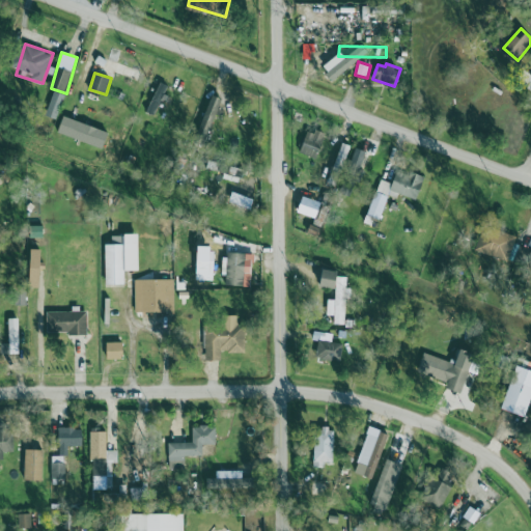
[(46,115),(56,119),(65,94),(54,90),(46,115)]
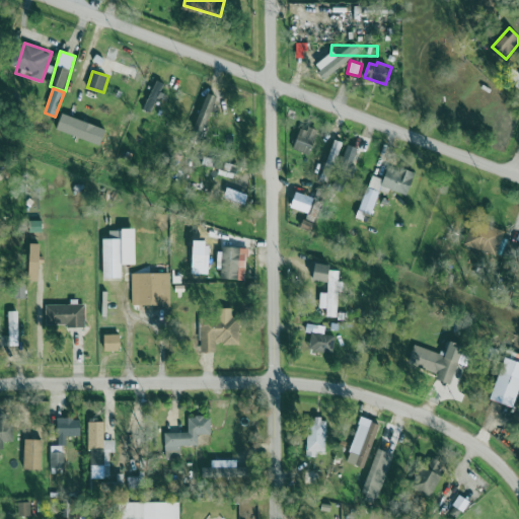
[(213,105),(217,96),(209,93),(194,126),(205,131),(216,106),(213,105)]
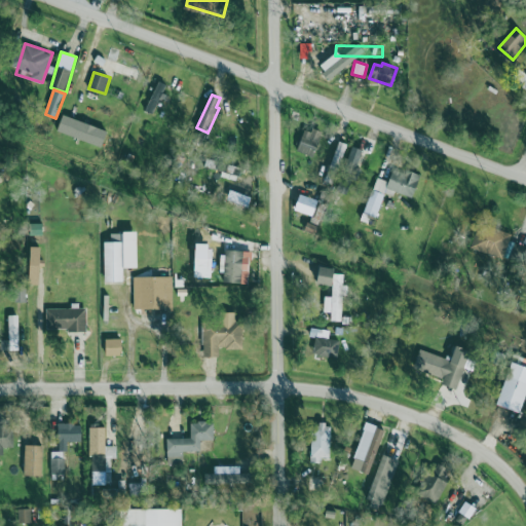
[(103,147),(108,130),(64,116),(58,133),(103,147)]
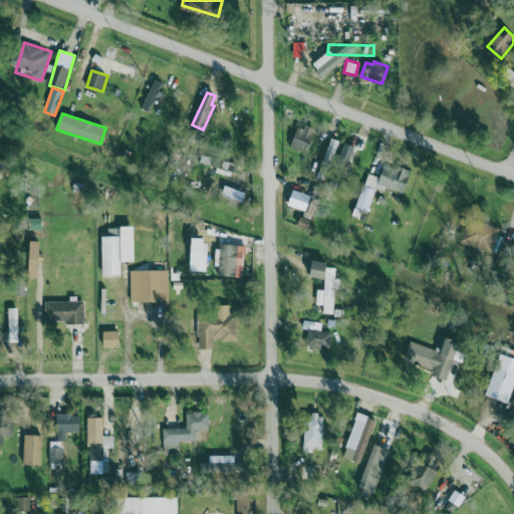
[(308,153),(313,130),(295,125),(289,149),(308,153)]
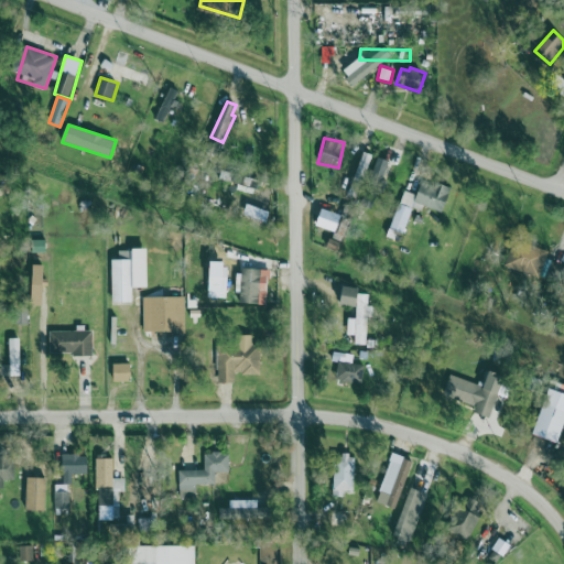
[(372,154),(362,151),(348,194),(358,197),(372,154)]
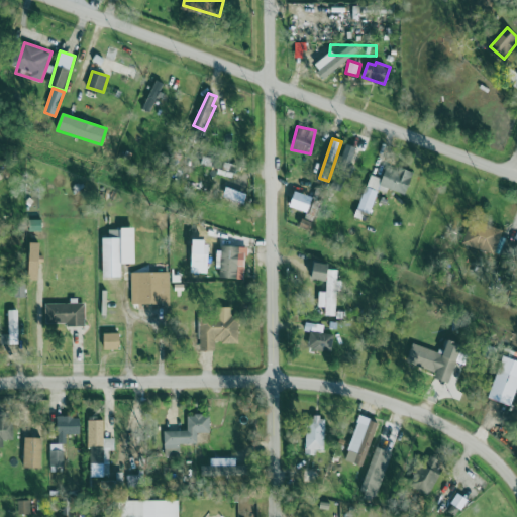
[(351,165),(356,147),(345,144),(340,161),(351,165)]
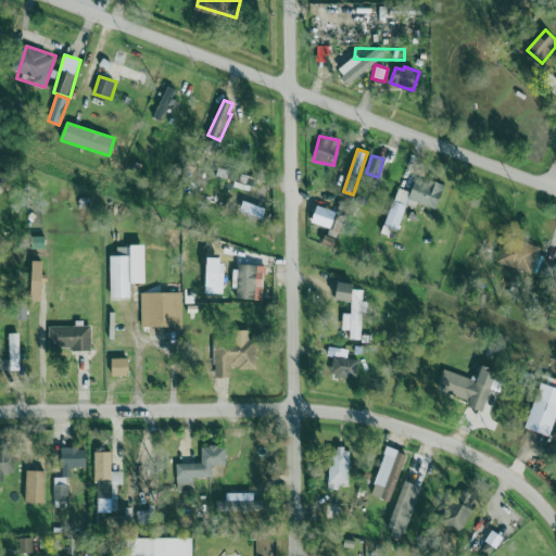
[(438,209),(444,187),(416,178),(409,201),(438,209)]
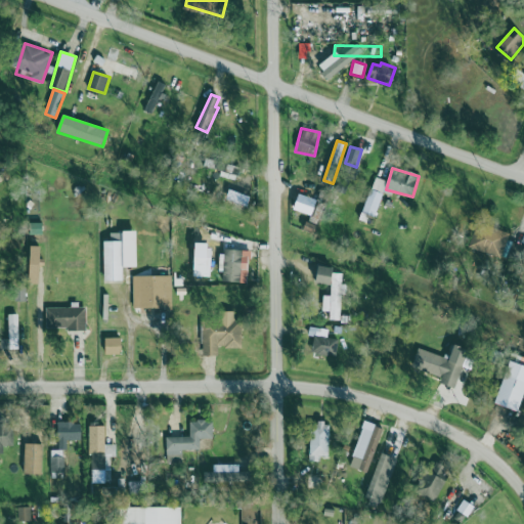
[(375,217),(387,181),(375,177),(362,213),(375,217)]
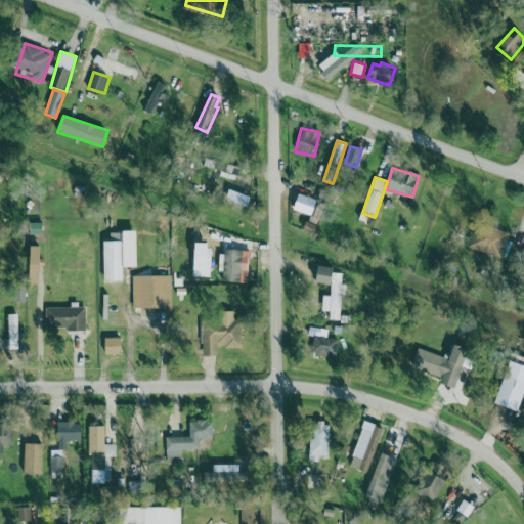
[(470,247),(500,258),(510,234),(479,222),(470,247)]
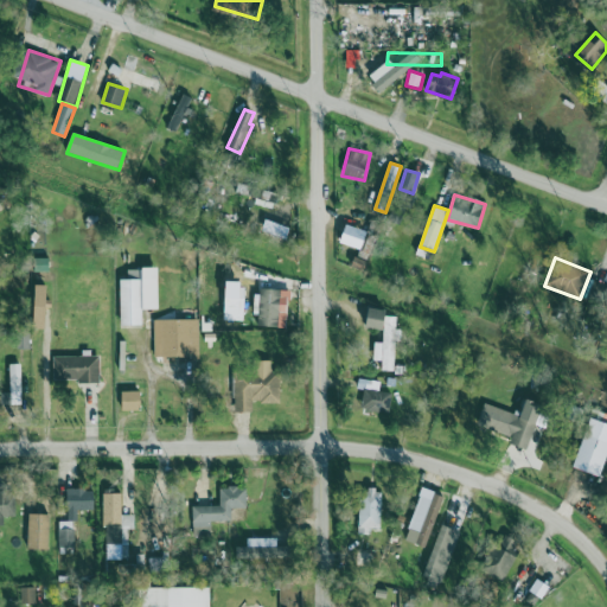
[(144,326),(142,310),(160,310),(159,268),(128,269),(128,280),(120,280),(121,326),(144,326)]
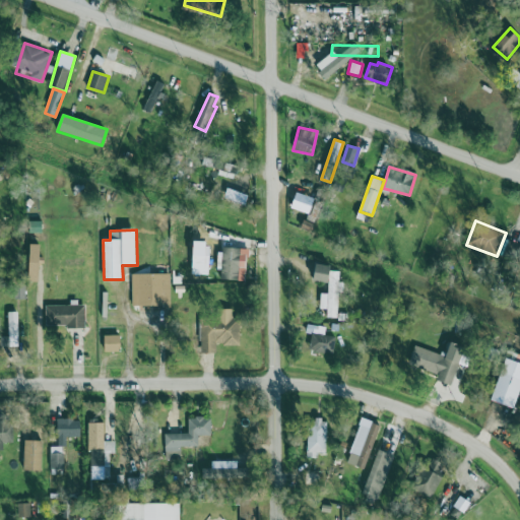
[(209,275),(210,242),(194,242),(193,274),(209,275)]
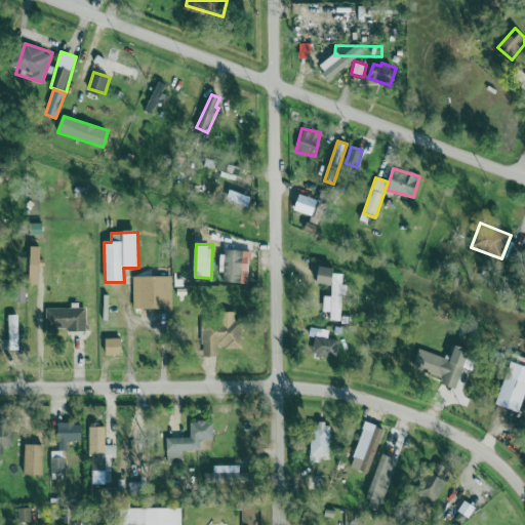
[(223,283),(249,283),(250,251),(224,250),(223,283)]
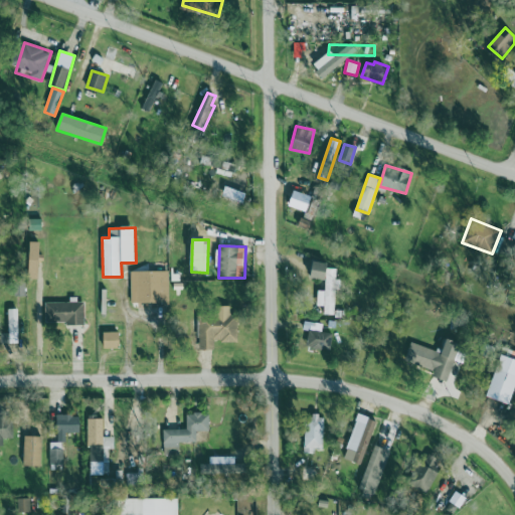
[(336,315),(337,269),(329,269),(329,263),(313,263),(313,279),(326,279),(326,291),(318,291),(318,306),(325,306),(325,315),(336,315)]
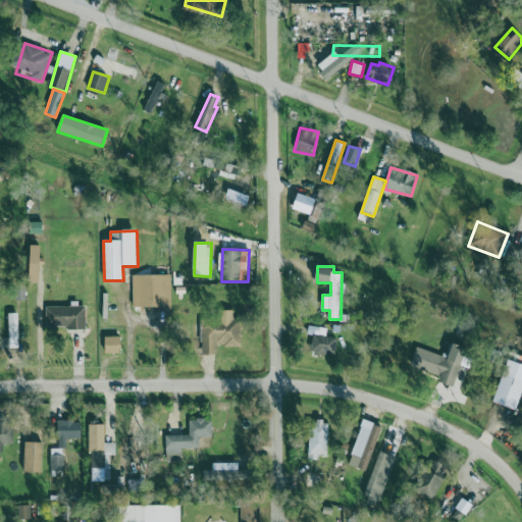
[(170,275),(133,275),(133,308),(171,307),(170,275)]
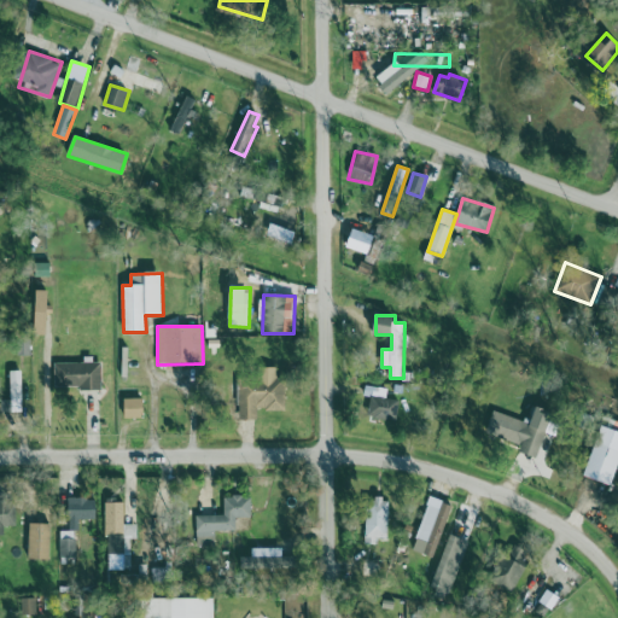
[(56,361),(56,388),(101,389),(101,361),(56,361)]
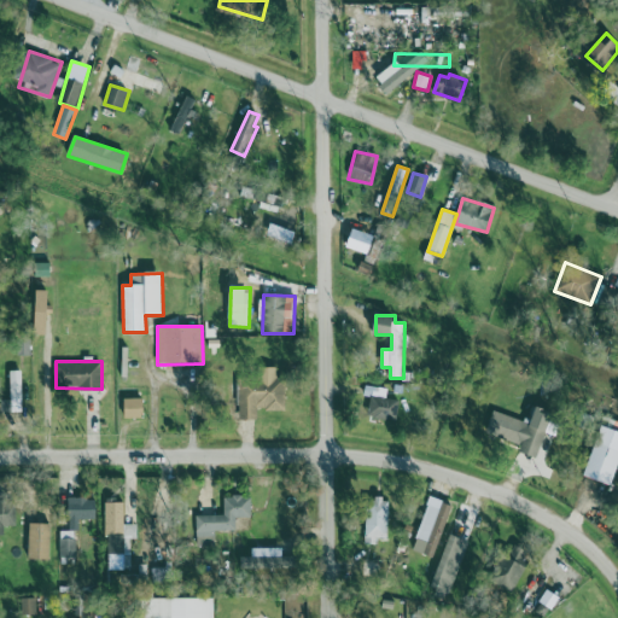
[(286,409),(286,378),(278,379),(278,368),(263,368),(263,378),(238,378),(238,420),(258,419),(257,410),(286,409)]
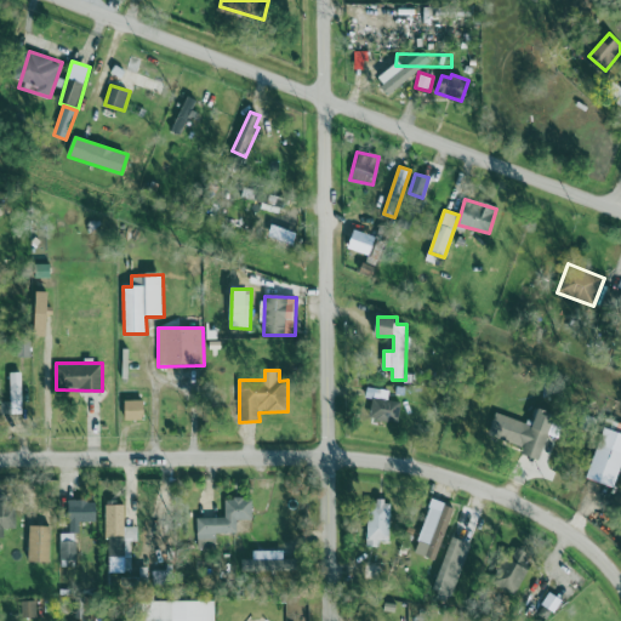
[(22,372),(10,372),(11,403),(3,403),(3,415),(23,414),(22,372)]
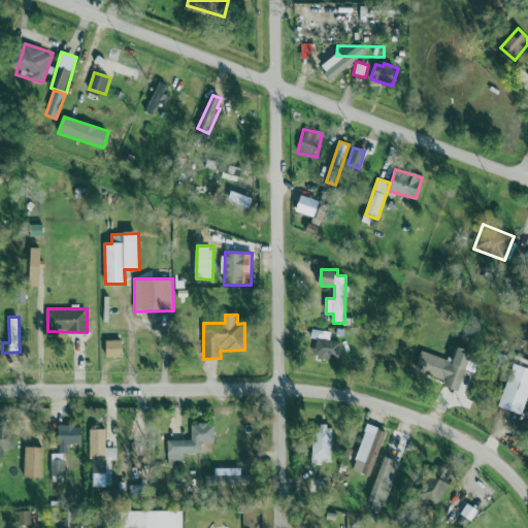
[(341,342),(330,340),(331,332),(312,329),(310,338),(316,339),(314,357),(339,359),(341,342)]
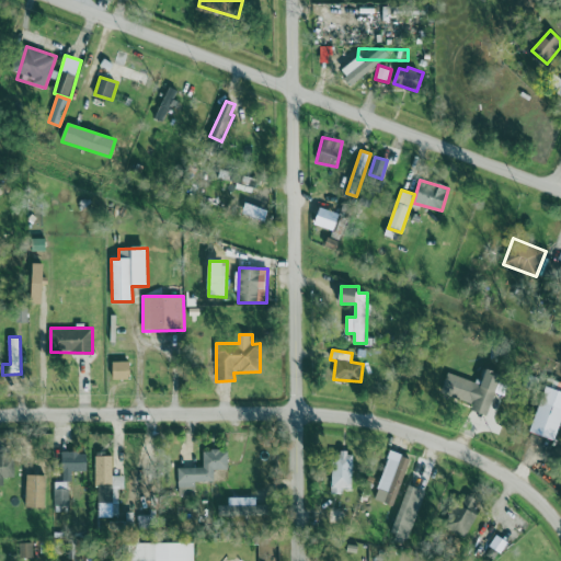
[(113,380),(132,379),(130,362),(113,363),(113,380)]
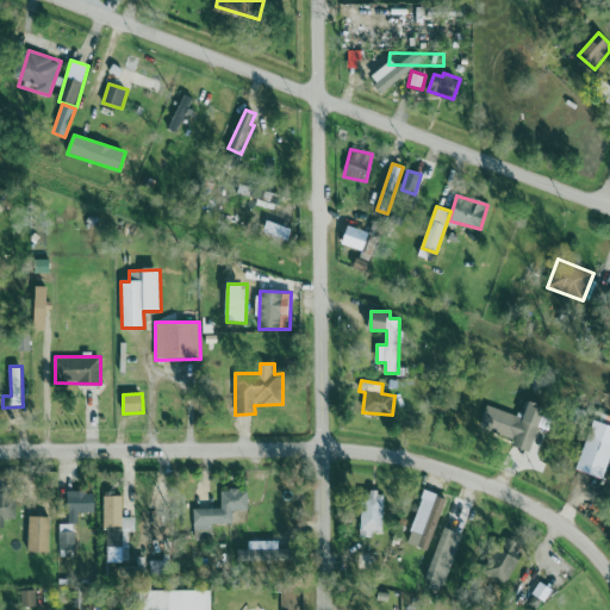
[(516,439),(514,447),(533,453),(545,408),(529,404),(526,417),(486,406),(480,429),(516,439)]
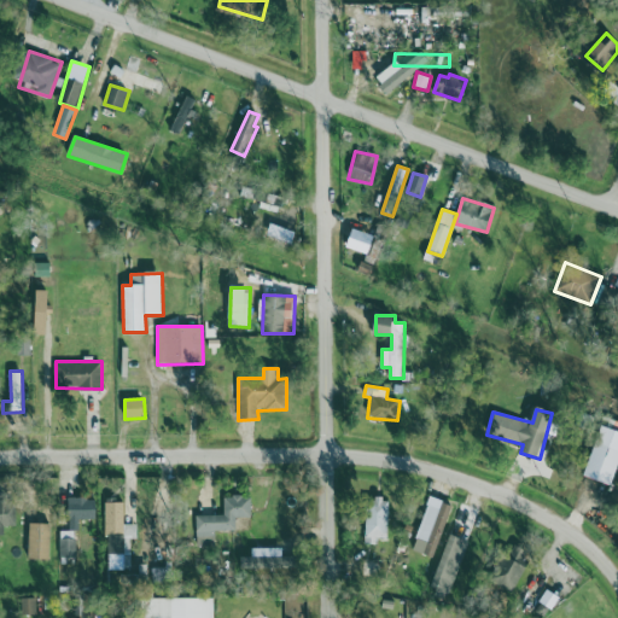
[(614,487),(617,474),(617,430),(602,426),(586,478),(614,487)]
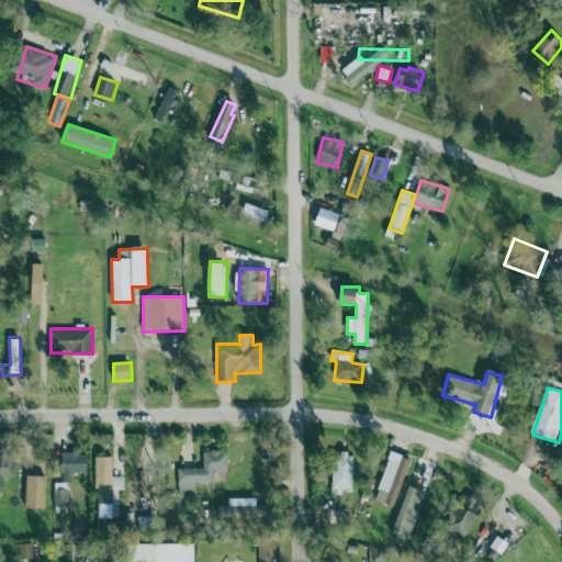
[(179,469),(179,496),(195,496),(195,483),(214,483),(214,471),(228,471),(228,451),(204,451),(204,469),(179,469)]
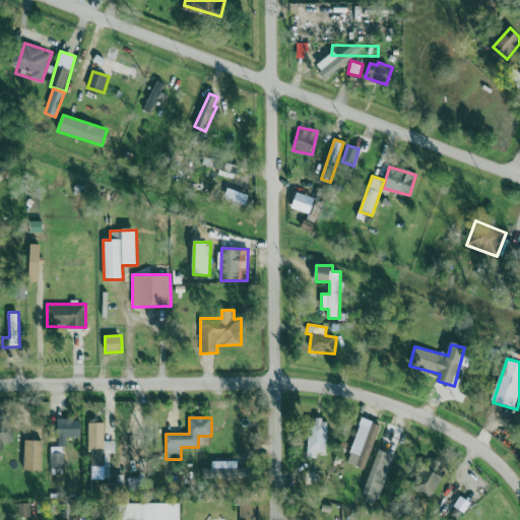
[(58,447),(51,447),(51,475),(64,475),(64,437),(81,437),(81,419),(58,419),(58,447)]
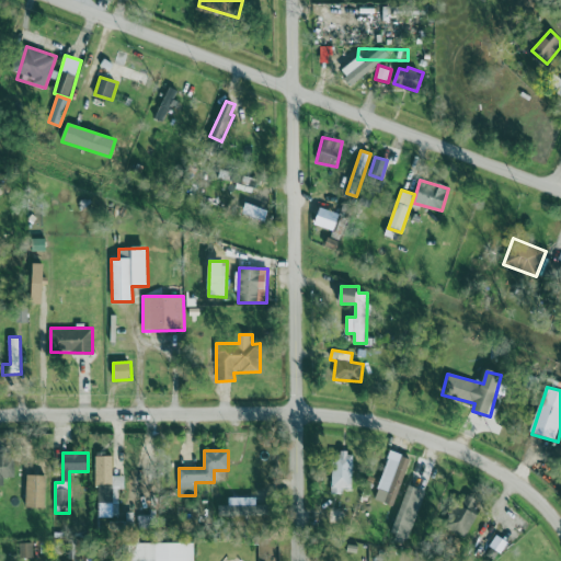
[(353,494),(354,454),(333,453),(332,493),(353,494)]
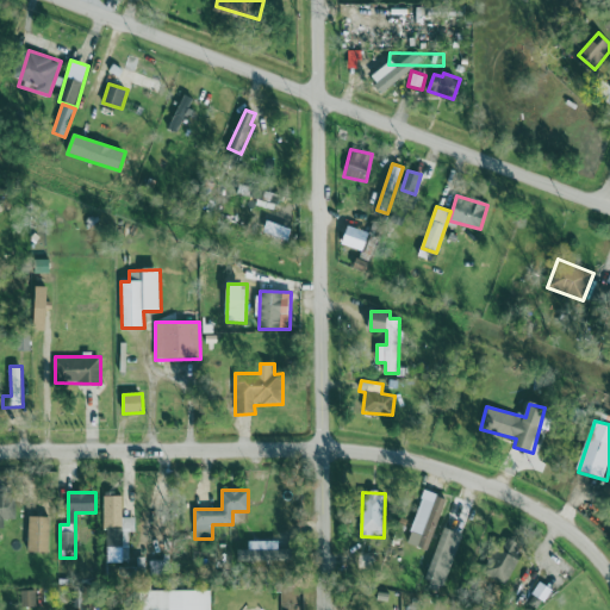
[(0,528),(5,528),(5,520),(16,520),(14,495),(0,495),(0,528)]
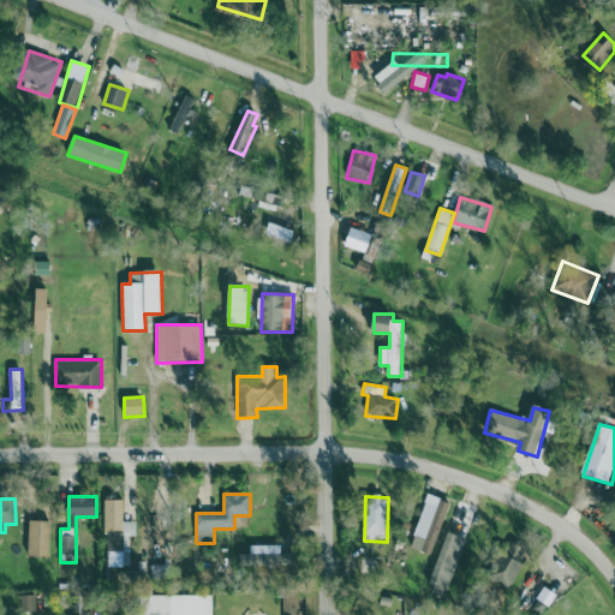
[(124,501),(105,501),(105,532),(108,532),(108,553),(124,553),(124,537),(137,537),(137,523),(124,523),(124,501)]
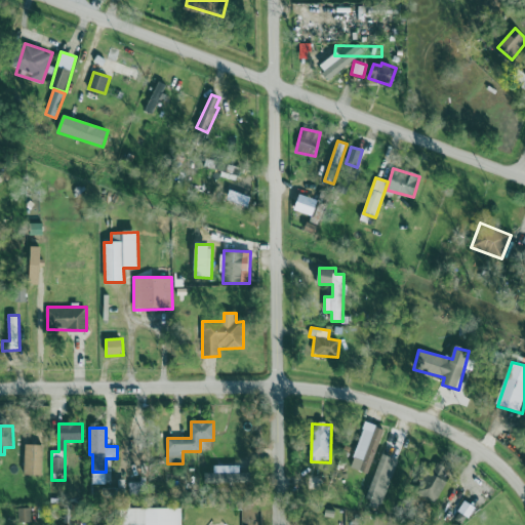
[(354,458),(363,460),(360,471),(370,475),(384,430),(375,428),(374,432),(363,429),(354,458)]
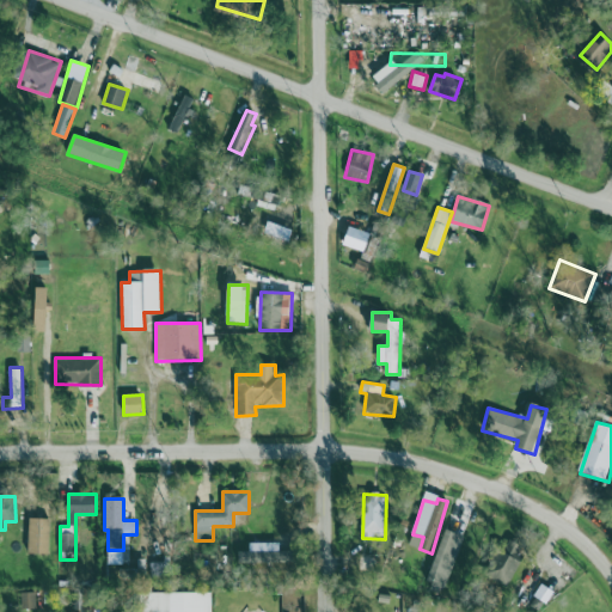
[(427,580),(440,585),(458,534),(445,530),(427,580)]
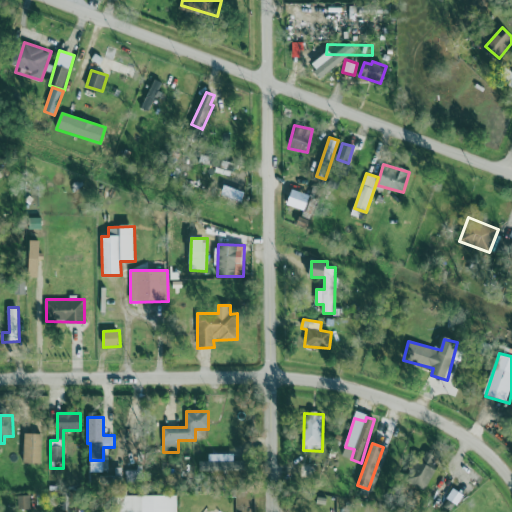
[(439,467),(432,463),(436,457),(427,452),(410,483),(425,492),(439,467)]
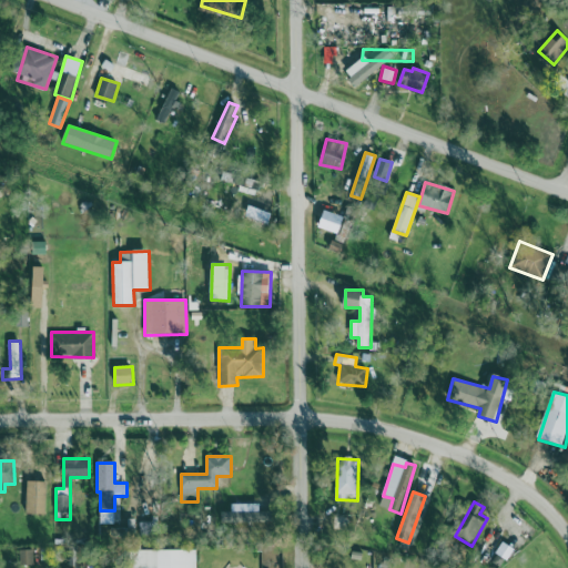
[(261,504),(232,504),(232,511),(221,513),(221,529),(271,528),(270,511),(261,511),(261,504)]
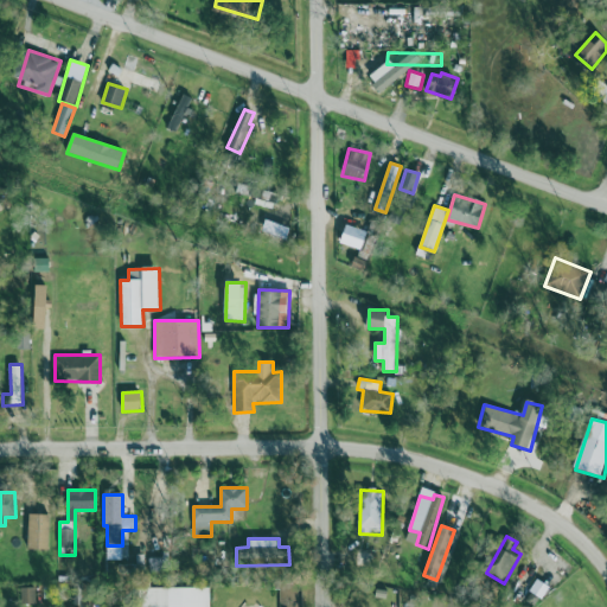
[(211,606),(211,587),(140,588),(140,606),(211,606)]
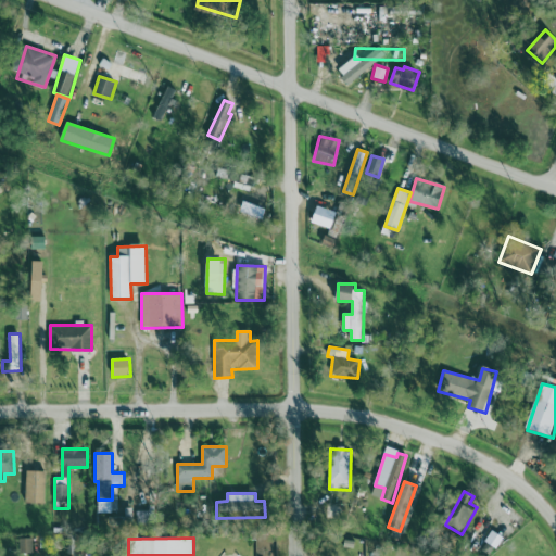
[(20,554),(34,553),(33,539),(20,539),(20,554)]
